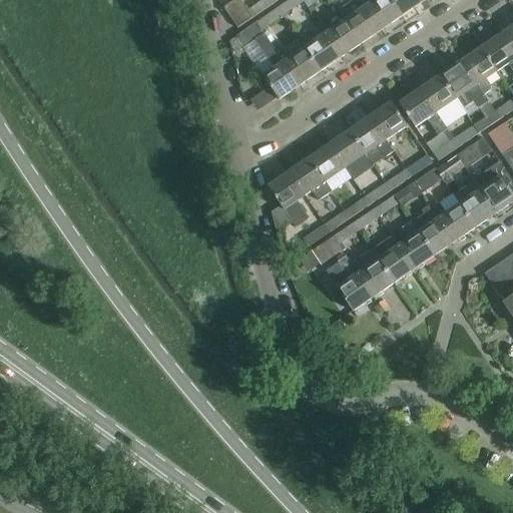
[(234,0),(223,7),(230,17),(245,6),(240,0),(234,0)]
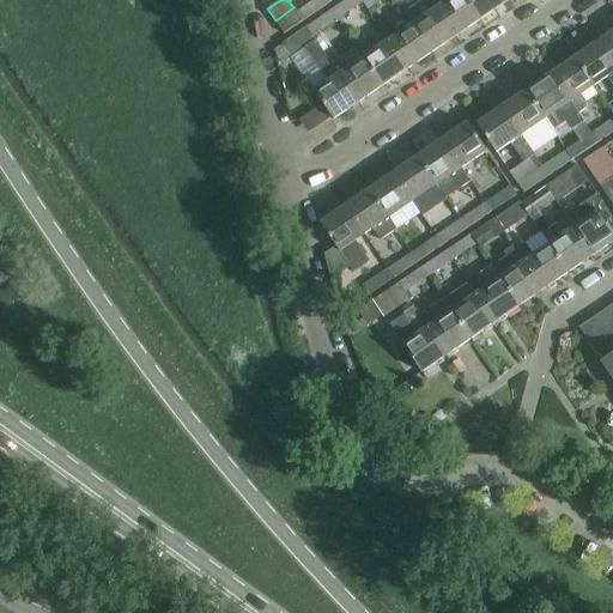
[(325,0),(316,0),(298,13),(303,20),(327,4),(325,0)]
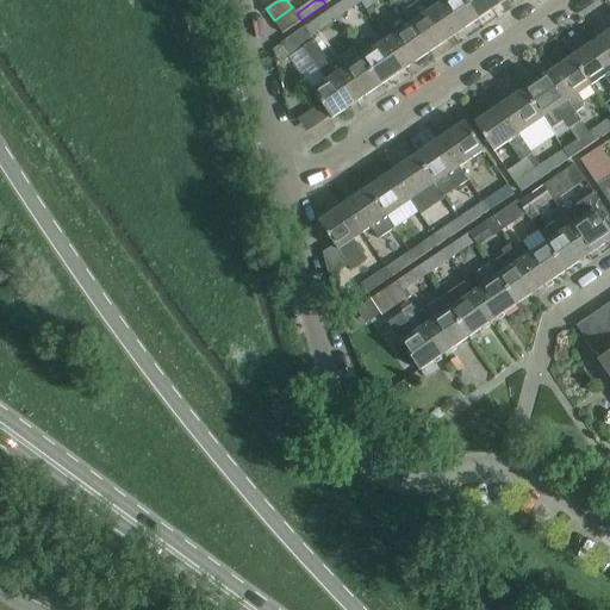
[(336,18),(359,2),(356,0),(344,0),(330,11),(336,18)]
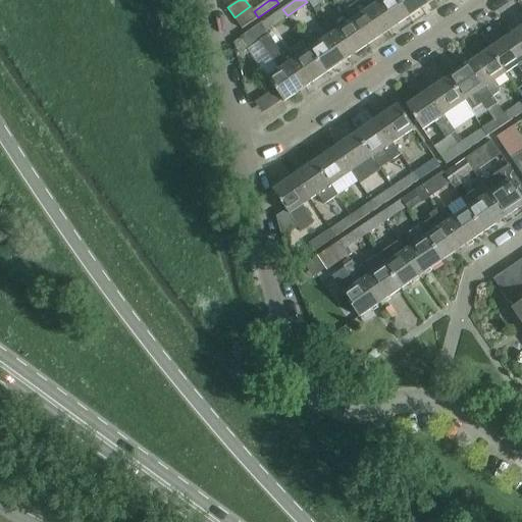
[(305,0),(307,2),(309,1),(313,8),(325,0),(305,0)]
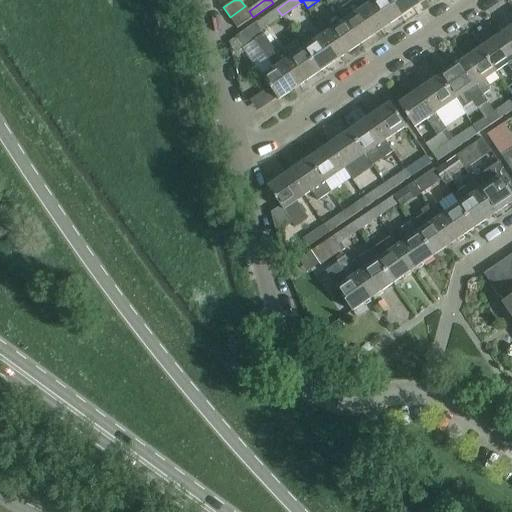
[(360,44),(381,30),(360,0),(353,0),(338,10),(345,20),(344,21),(360,44)]
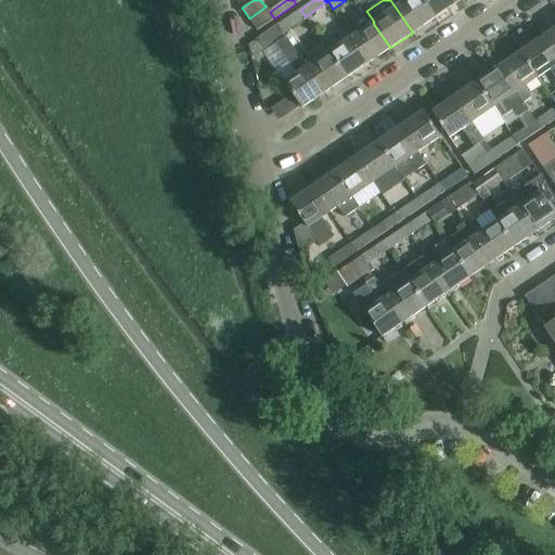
[(403,0),(390,0),(413,33),(434,18),(422,0),(405,0),(404,1),(403,0)]
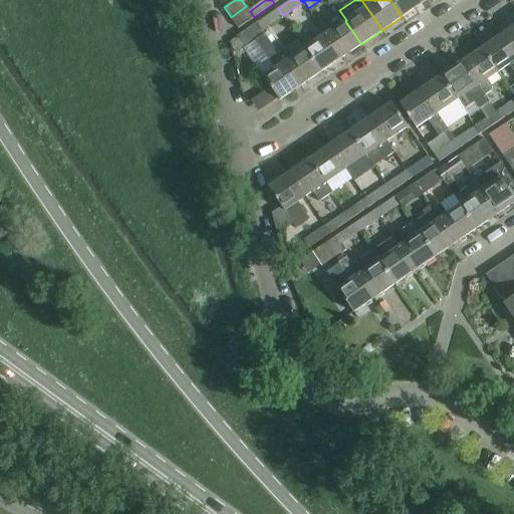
[(391,0),(402,17),(423,3),(420,0),(391,0)]
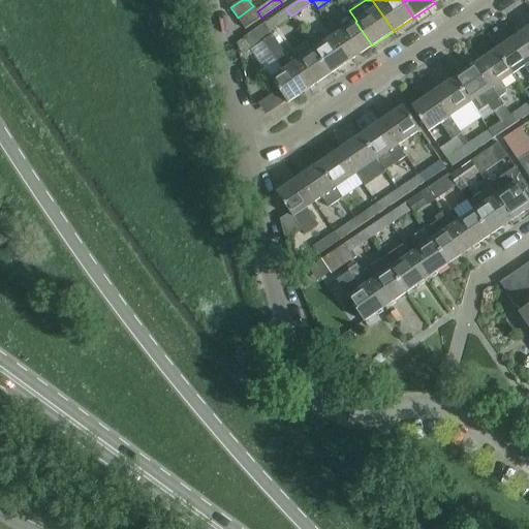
[(253,6),(238,18),(246,29),(261,18),(257,11),(253,6)]
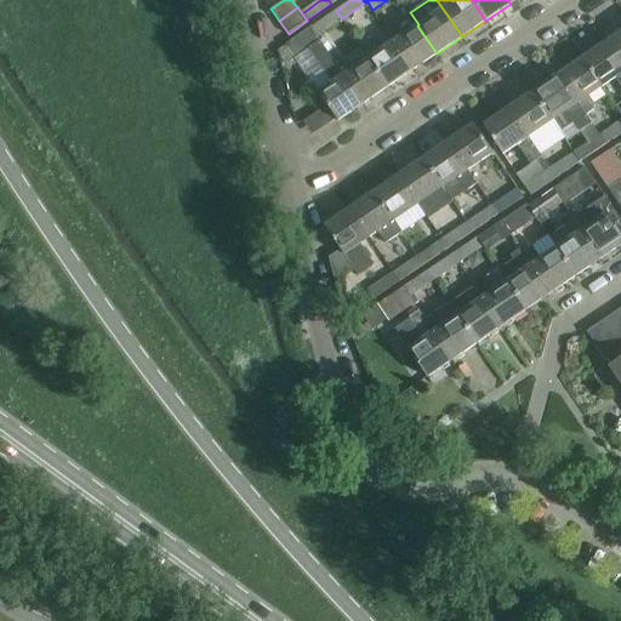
[(336,11),(312,27),(317,35),(342,18),(336,11)]
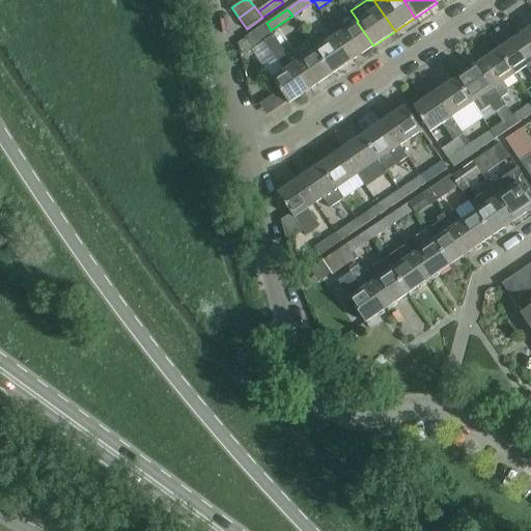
[(357,22),(336,36),(352,60),(373,46),(357,22)]
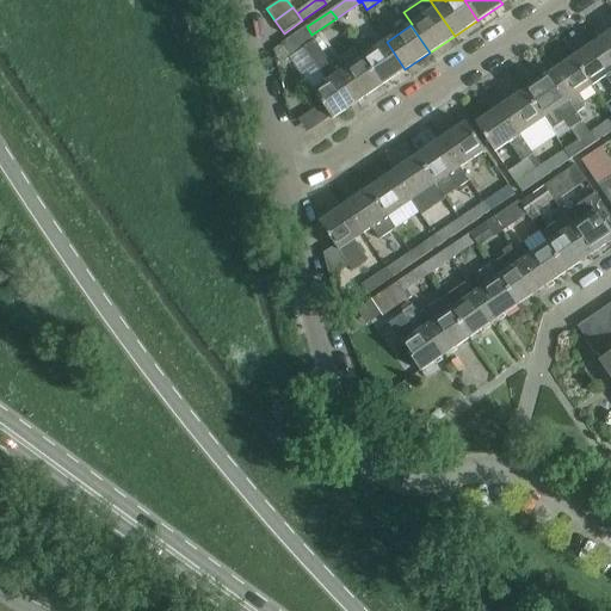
[(357,102),(339,74),(338,74),(312,36),(312,35),(307,26),(282,43),(291,57),(304,49),(327,81),(314,91),(314,92),(307,98),(315,110),(322,105),(332,118),(357,102)]
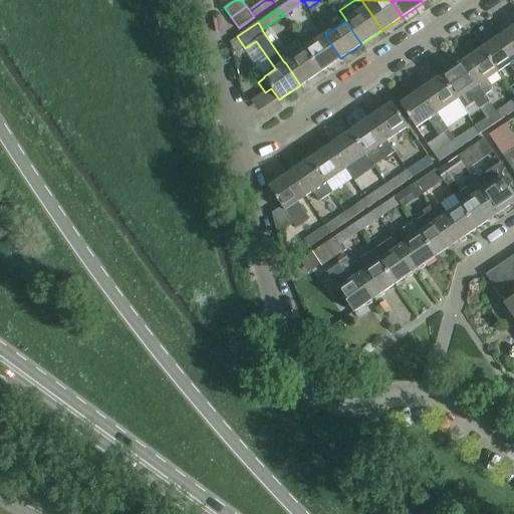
[(513,26),(503,34),(513,50),(513,26)]
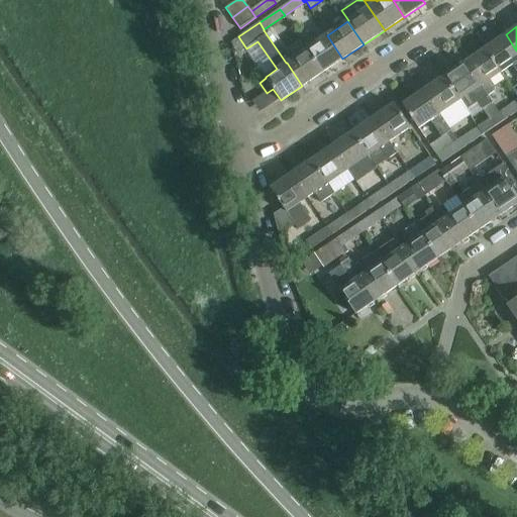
[(486,48),(501,72),(512,65),(516,72),(516,50),(506,34),(486,48)]
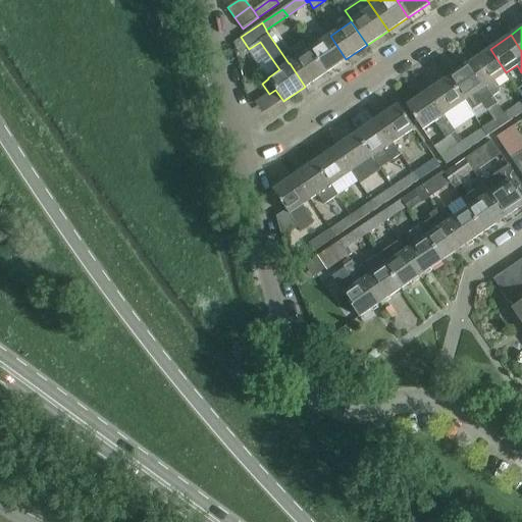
[(326,72),(346,59),(330,36),(310,49),(326,72)]
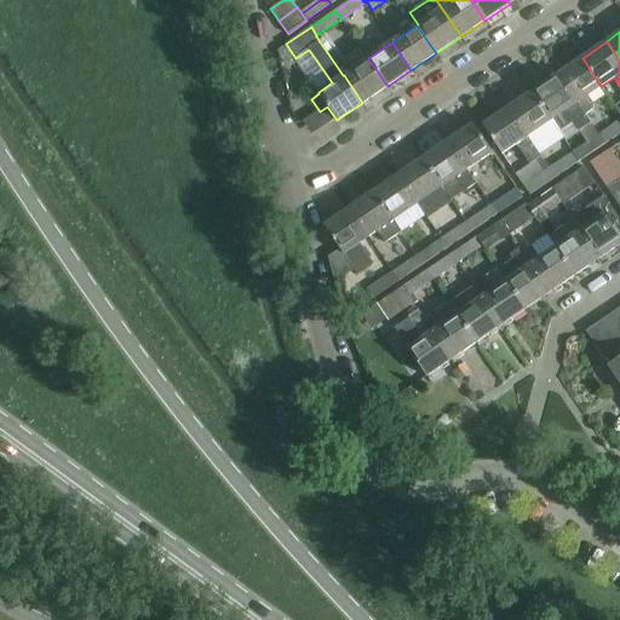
[(368,58),(344,75),(362,103),(388,86),(368,58)]
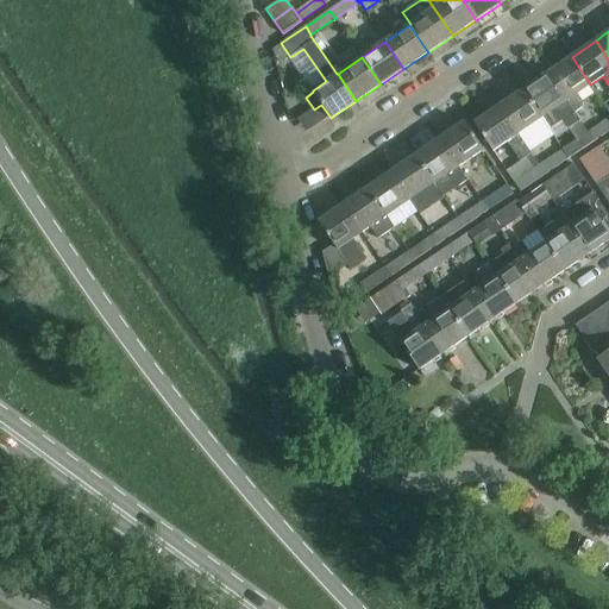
[(572,57),(547,74),(575,113),(582,108),(582,104),(576,94),(590,85),(572,57)]
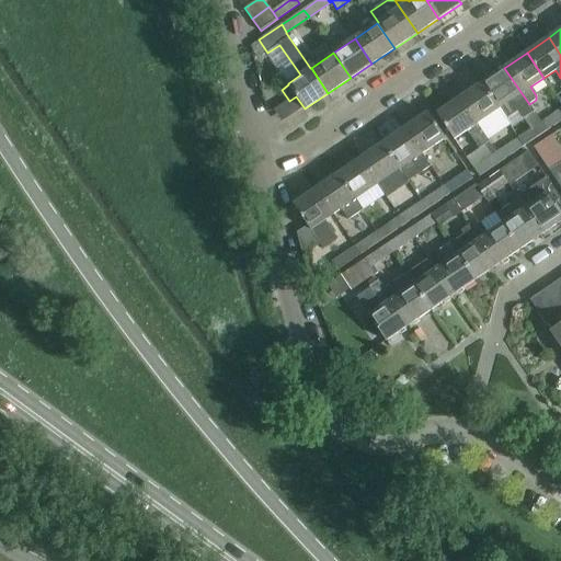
[(533,110),(529,104),(504,68),(482,83),(499,109),(506,119),(518,111),(524,119),(535,112),(533,110)]
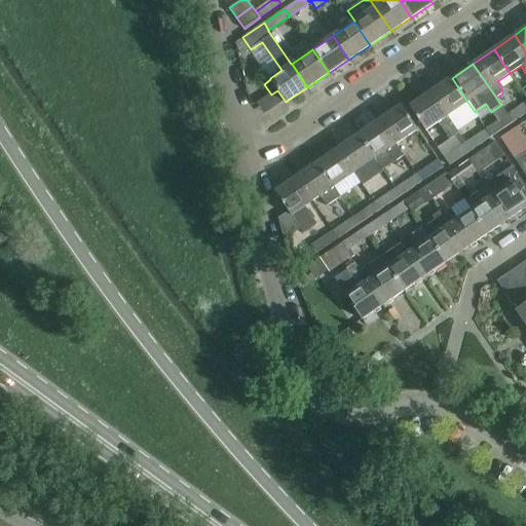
[(467,102),(452,78),(431,92),(447,115),(467,102)]
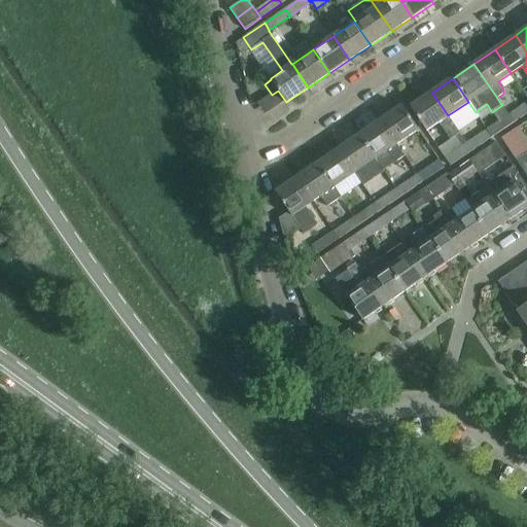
[(460,134),(448,115),(432,93),(411,107),(426,130),(438,123),(451,140),(460,134)]
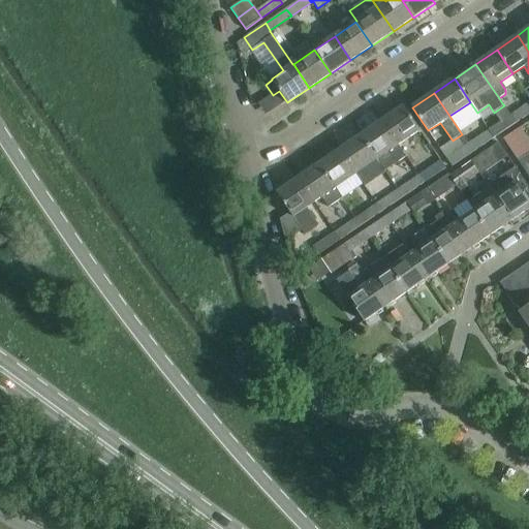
[(502,103),(504,105),(510,116),(516,123),(528,114),(528,102),(515,113),(506,101),(502,103)]
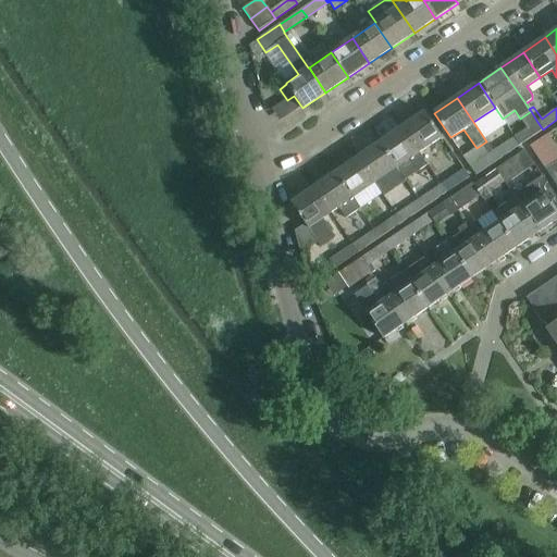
[(425,112),(403,127),(420,152),(443,137),(425,112)]
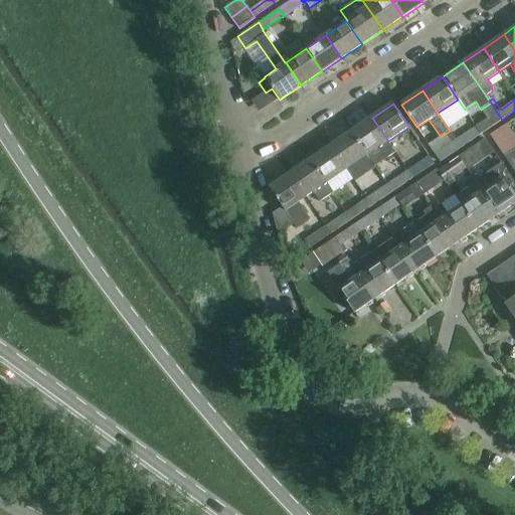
[(502,120),(497,113),(477,127),(481,134),(502,120)]
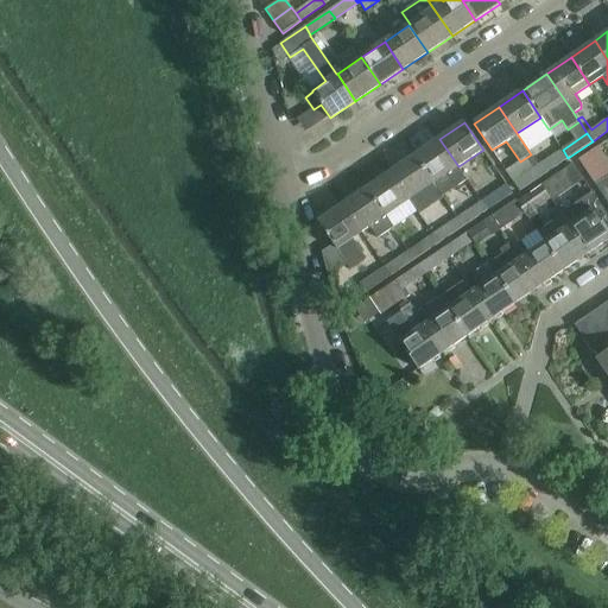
[(439,139),(415,156),(434,183),(447,175),(455,185),(458,187),(467,181),(457,168),(458,166),(439,139)]
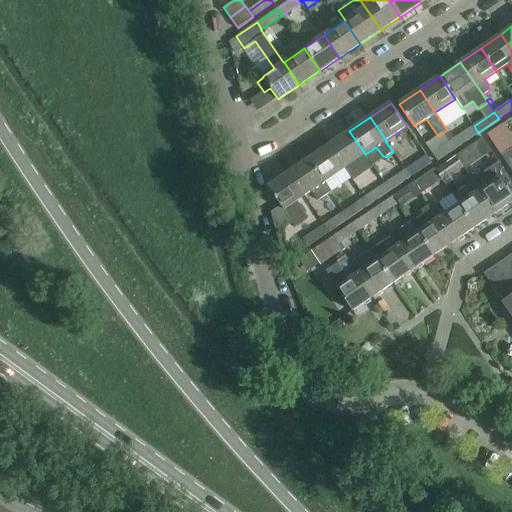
[(474,126),(453,139),(458,147),(478,133),(474,126)]
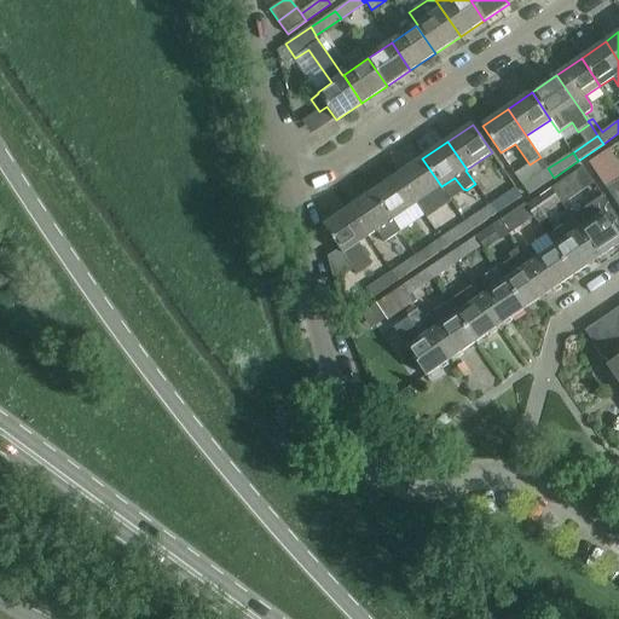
[(589,162),(606,187),(614,181),(597,156),(589,162)]
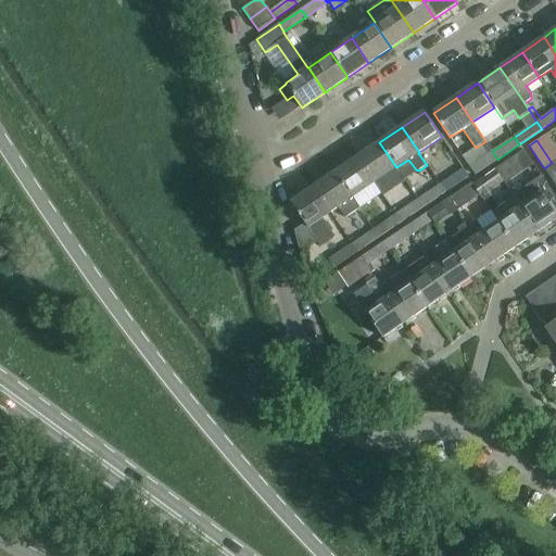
[(404,180),(405,180),(379,142),(358,156),(376,182),(396,168),(404,180)]
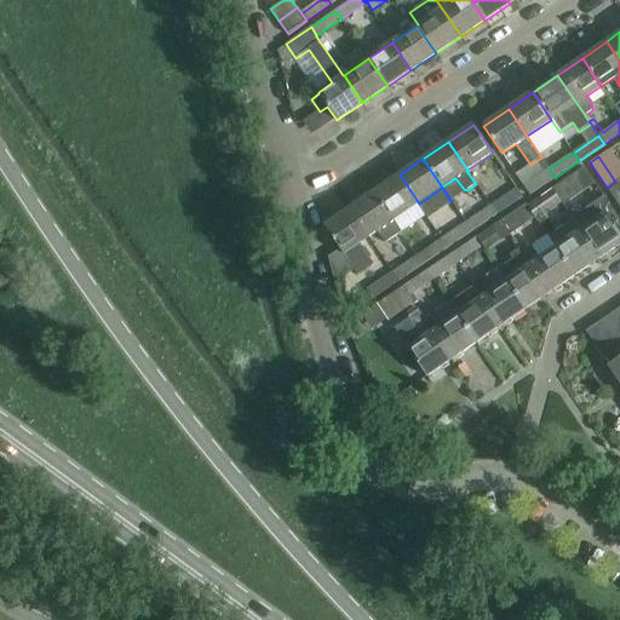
[(529,194),(555,178),(549,168),(524,185),(529,194)]
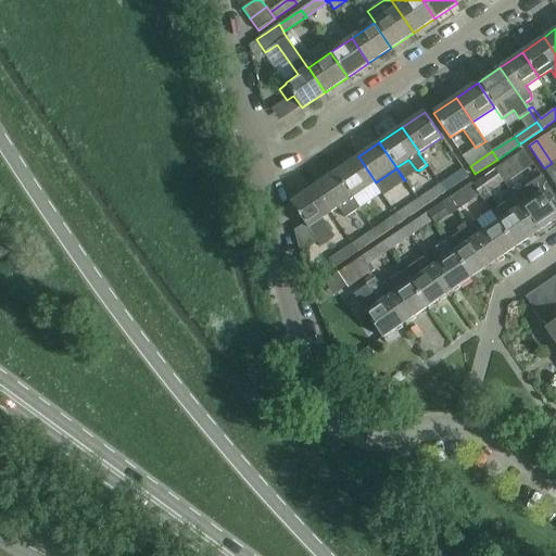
[(495,168),(502,178),(523,163),(517,154),(495,168)]
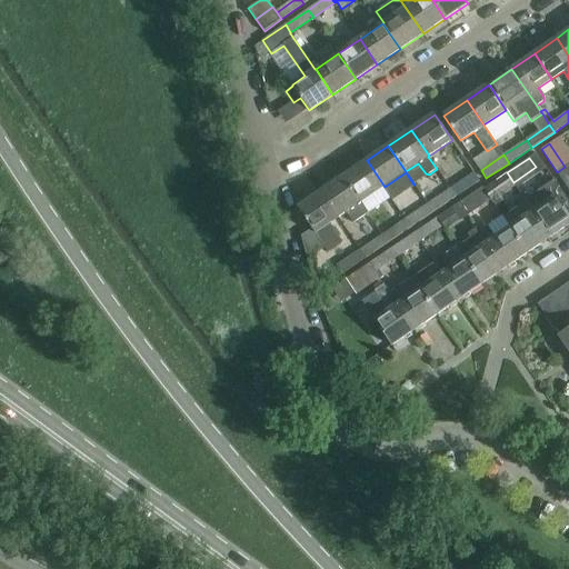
[(361,201),(385,187),(367,160),(345,176),(361,201)]
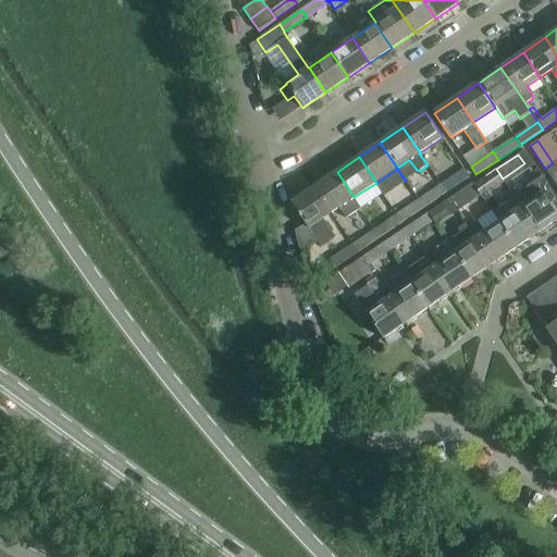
[(556,160),(553,163),(545,169),(556,185),(556,169),(556,168),(556,160)]
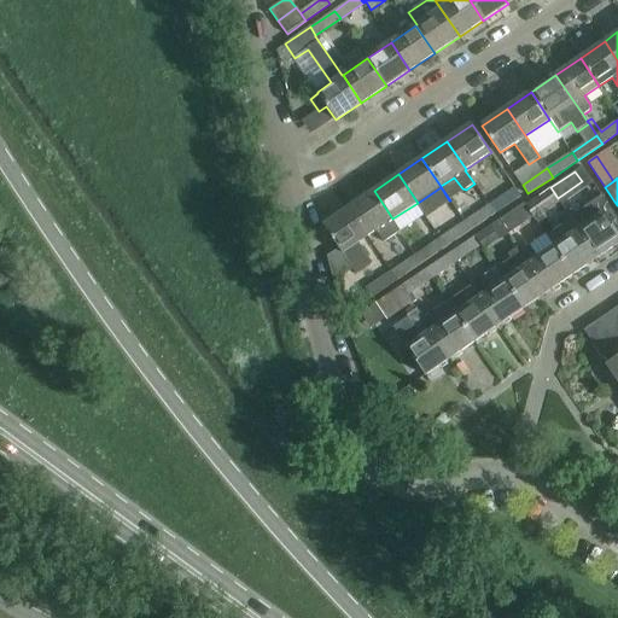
[(532,215),(558,198),(551,187),(526,204),(532,215)]
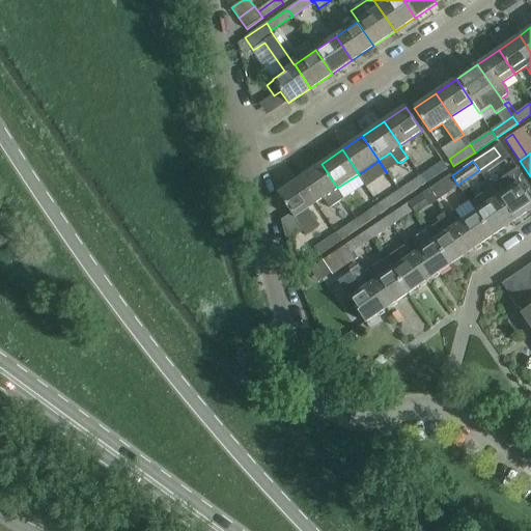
[(443,162),(421,176),(426,184),(447,169),(443,162)]
